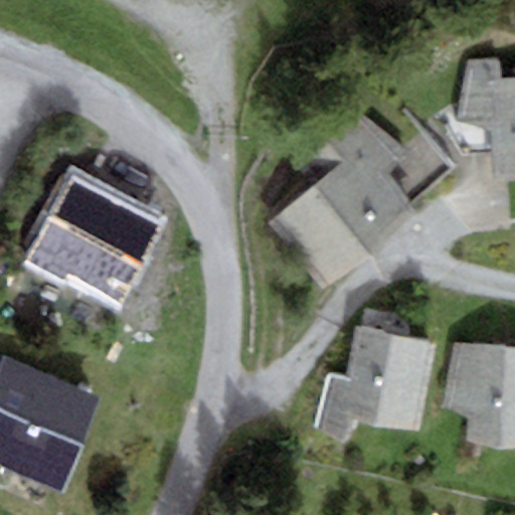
[(499,58),(466,60),(454,121),(489,131),(491,178),(514,176),(514,76),(501,78),(499,58)]
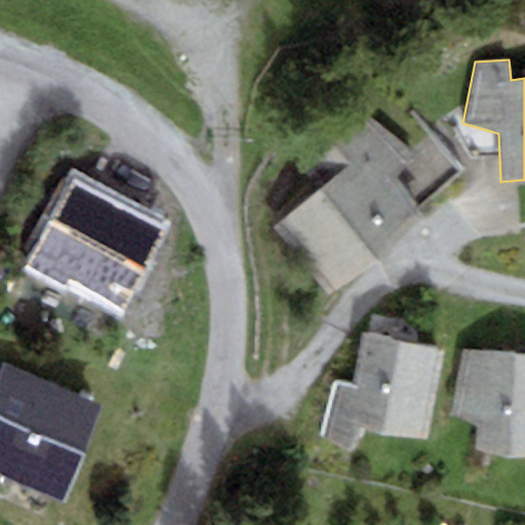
[(270,227),(328,297),(426,215),(395,172),(416,155),(363,112),(297,166),(317,189),(270,227)]
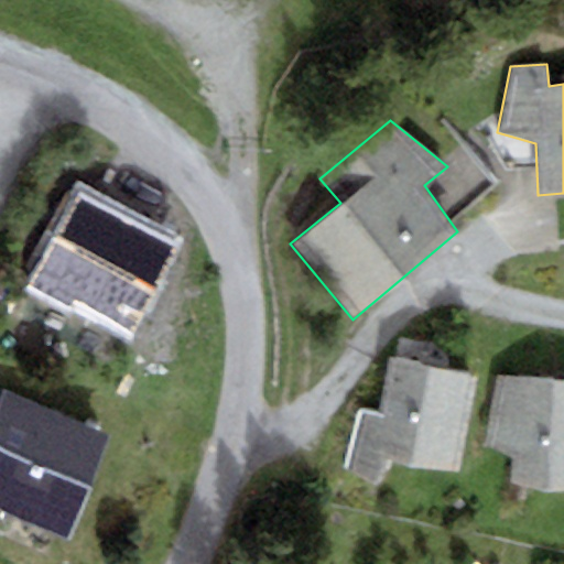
[(175,242),(79,194),(32,286),(72,306),(75,301),(130,328),(175,242)]
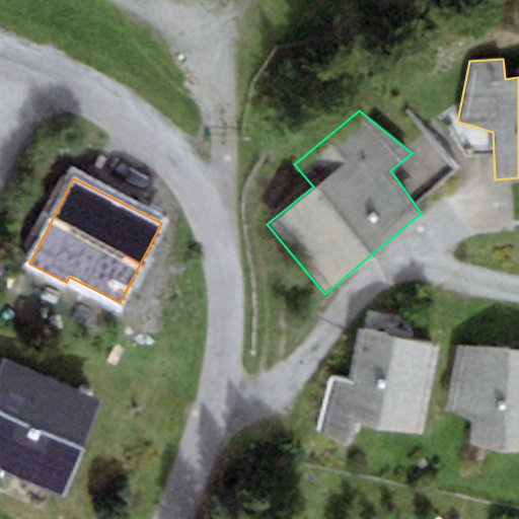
[(326,376),(314,432),(348,447),(353,421),(420,435),(438,346),(357,326),(348,378),(326,376)]
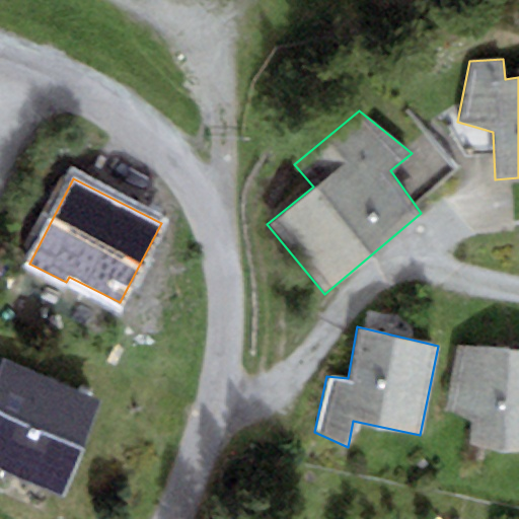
[(518,350),(455,346),(444,410),(468,423),(466,446),(518,448),(518,350)]
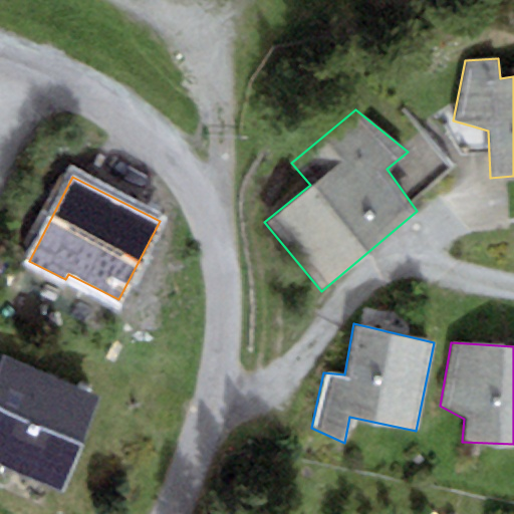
[(98,397),(0,355),(0,463),(60,488),(98,397)]
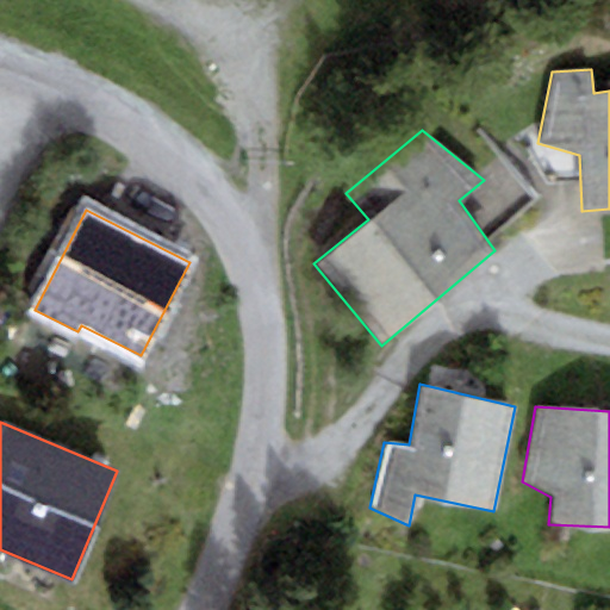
All buildings are outlined.
